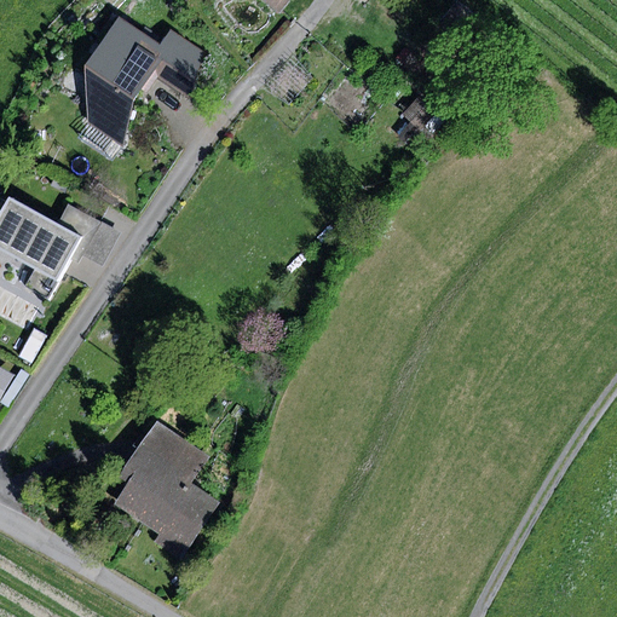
[(261,0),(277,12),(286,0),(261,0)]
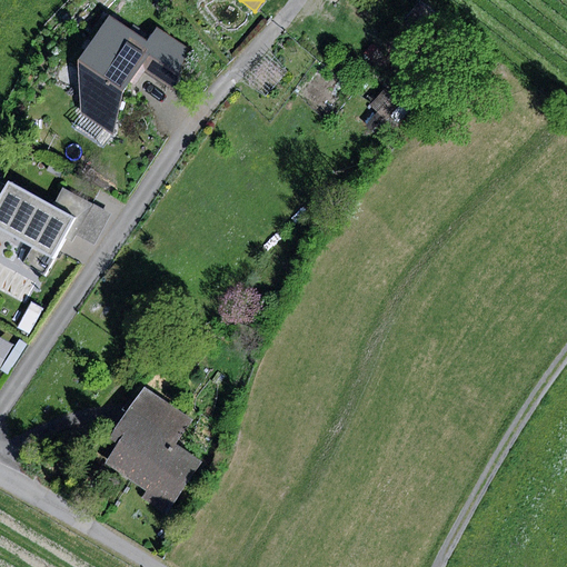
[(146,40),(107,16),(77,60),(81,112),(111,132),(121,88),(139,63),(175,88),(185,46),(153,26),(146,40)]
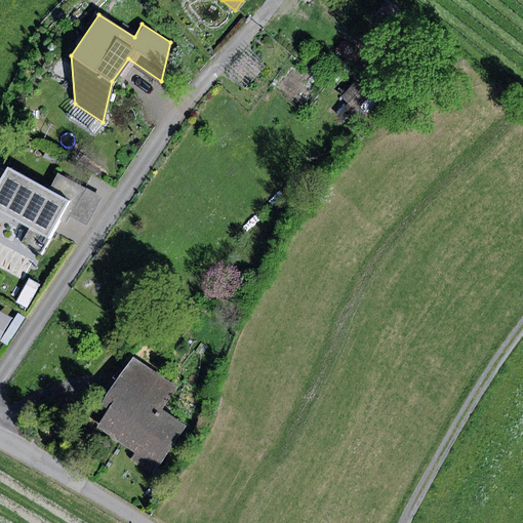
[(353,81),(339,95),(355,109),(367,94),(353,81)]
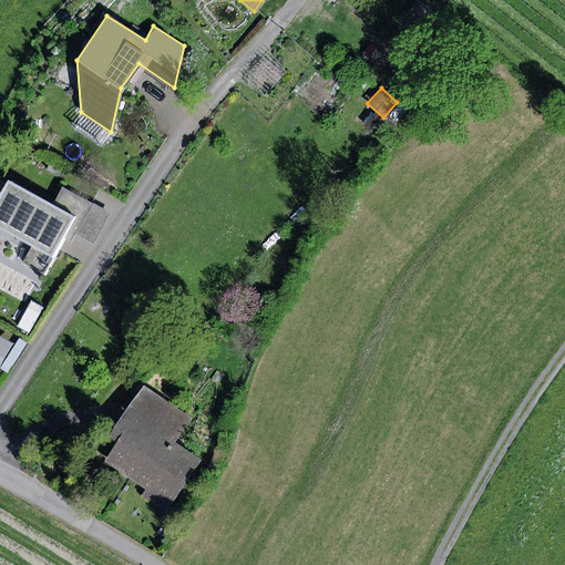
[(51,203),(8,180),(0,193),(0,227),(51,255),(62,236),(73,215),(51,203)]
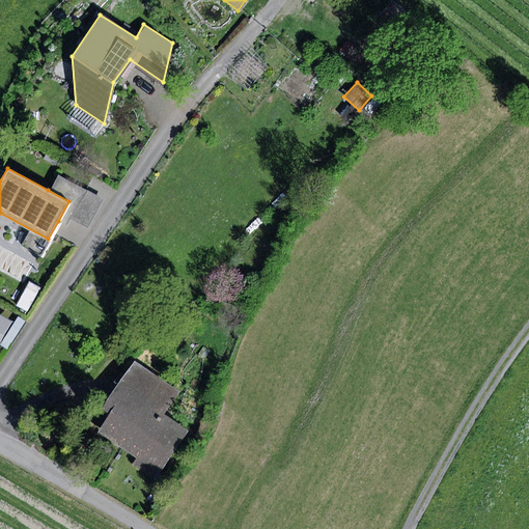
[(57,174),(48,190),(68,201),(58,221),(65,225),(70,218),(85,190),(57,174)]
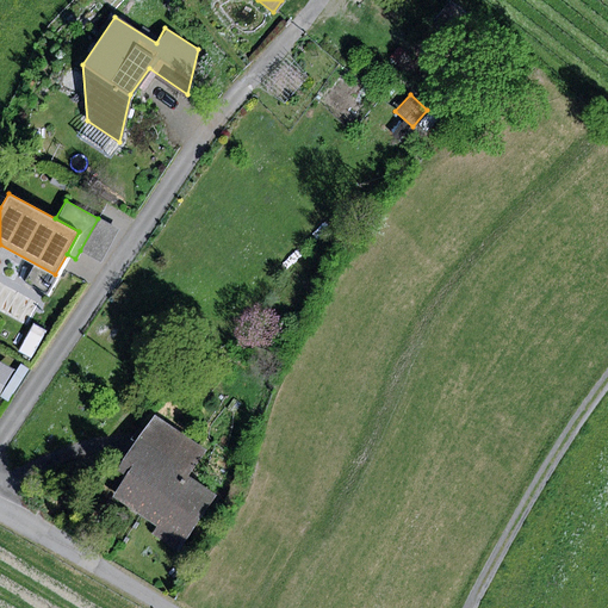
[(117,228),(98,218),(80,250),(99,260),(117,228)]
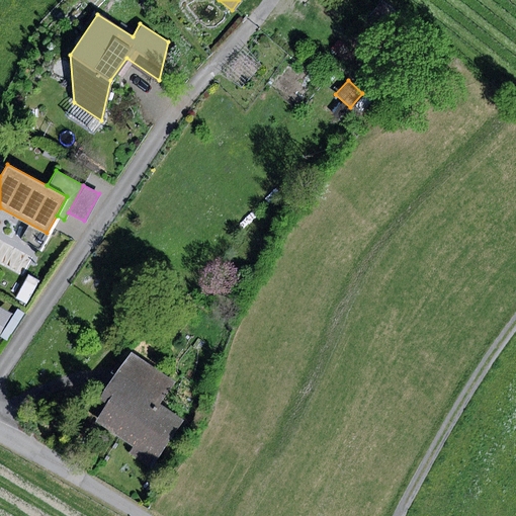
[(25,273),(13,295),(24,302),(37,279),(25,273)]
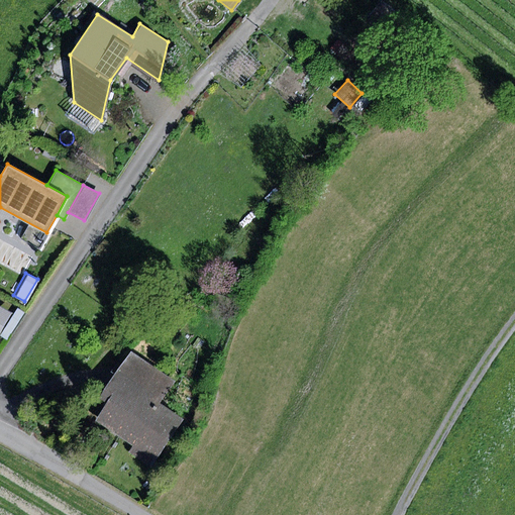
[(0,330),(11,311),(0,305),(0,330)]
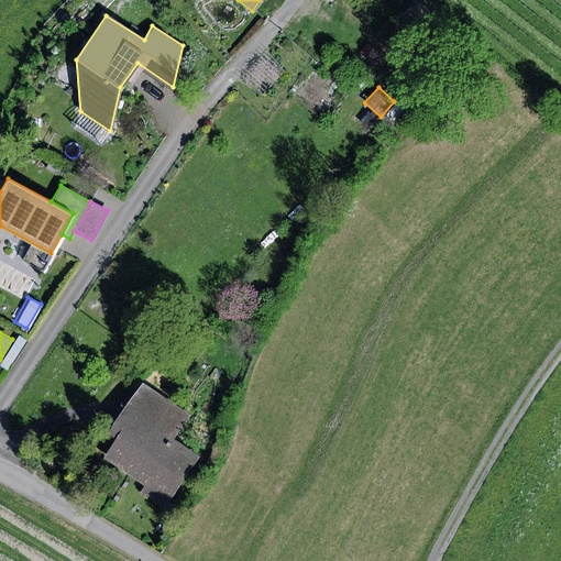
[(190,414),(141,382),(107,432),(114,438),(102,458),(142,484),(138,490),(165,508),(199,455),(174,439),(190,414)]
